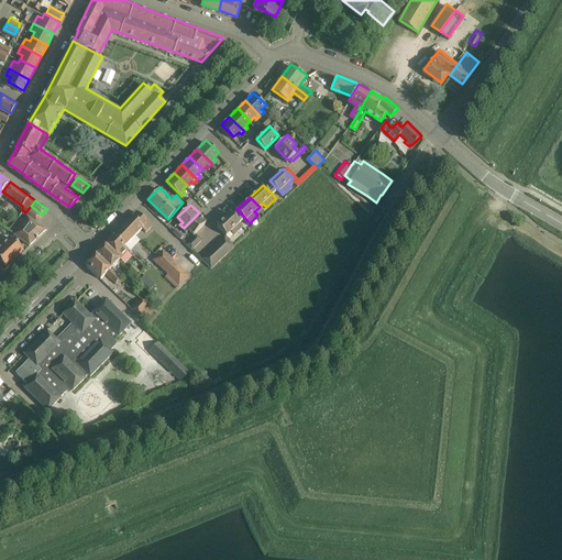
[(31,206),(25,212),(28,213),(36,220),(42,215),(31,206)]
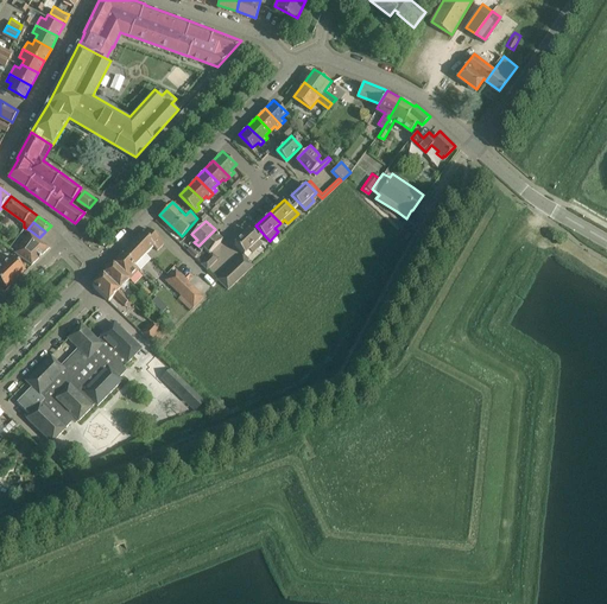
[(149,227),(136,240),(146,252),(153,245),(158,248),(164,241),(149,227)]
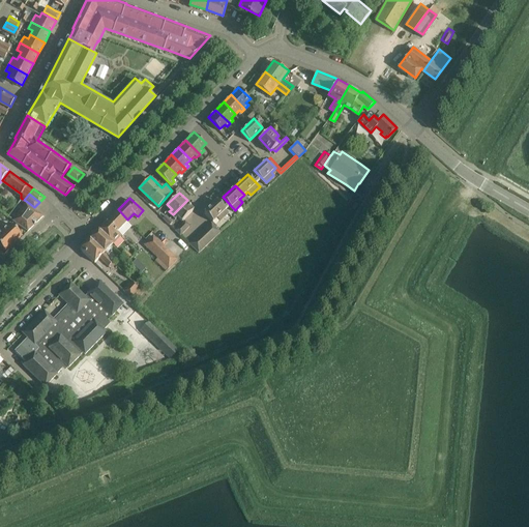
[(217,199),(211,205),(205,211),(214,221),(218,216),(221,220),(229,211),(217,199)]
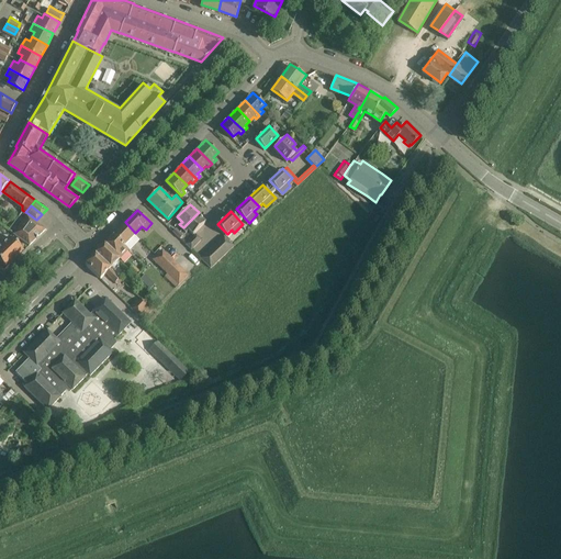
[(206,220),(199,212),(183,227),(187,231),(189,228),(193,233),(206,220)]
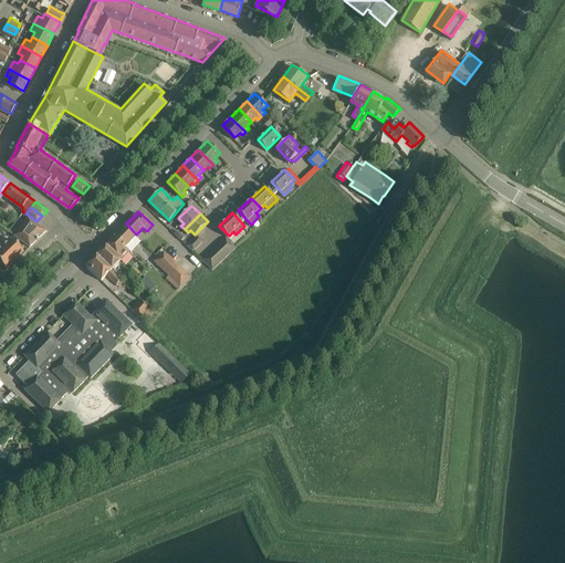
[(37,221),(28,215),(23,221),(20,219),(17,225),(19,227),(14,233),(20,238),(30,244),(46,229),(37,221)]
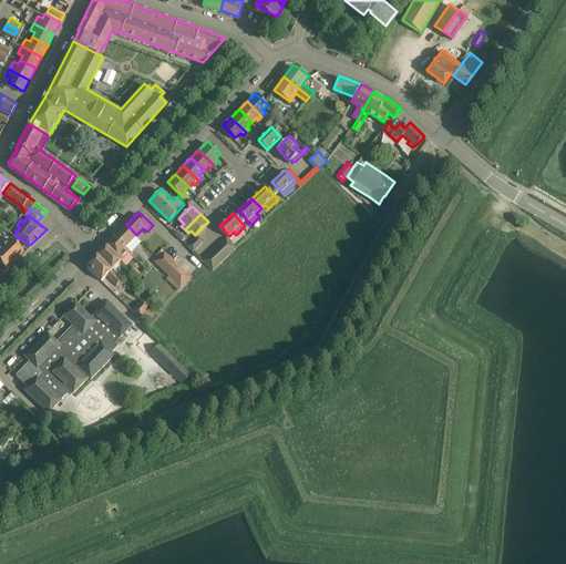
[(136,235),(126,224),(114,236),(125,247),(125,246),(136,235)]
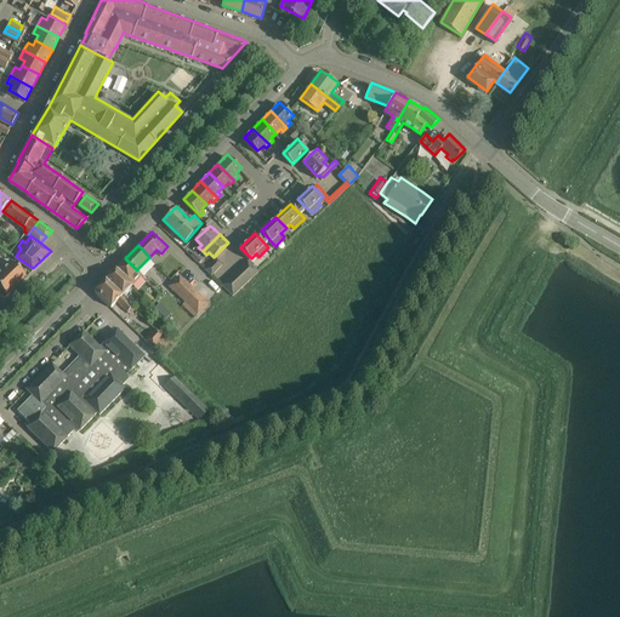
[(223,262),(219,257),(217,256),(206,268),(212,273),(223,262)]
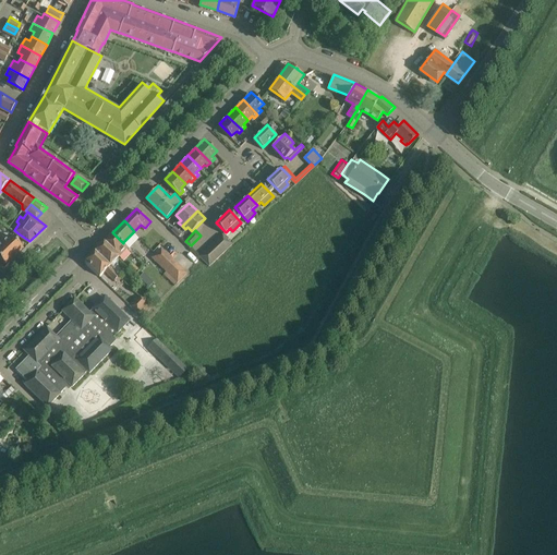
[(112,232),(104,241),(119,255),(128,246),(123,242),(123,243),(112,232)]
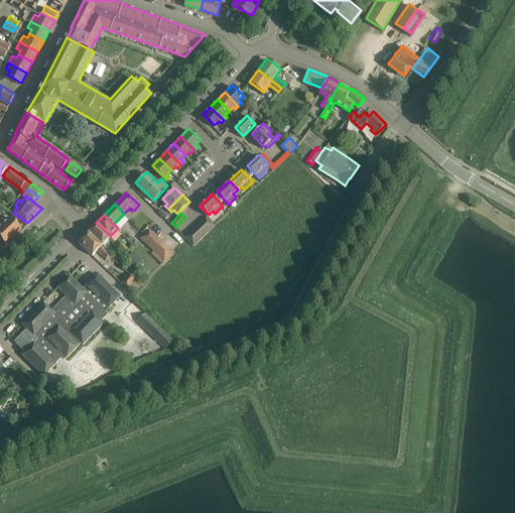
[(207,215),(202,219),(211,229),(215,225),(207,215)]
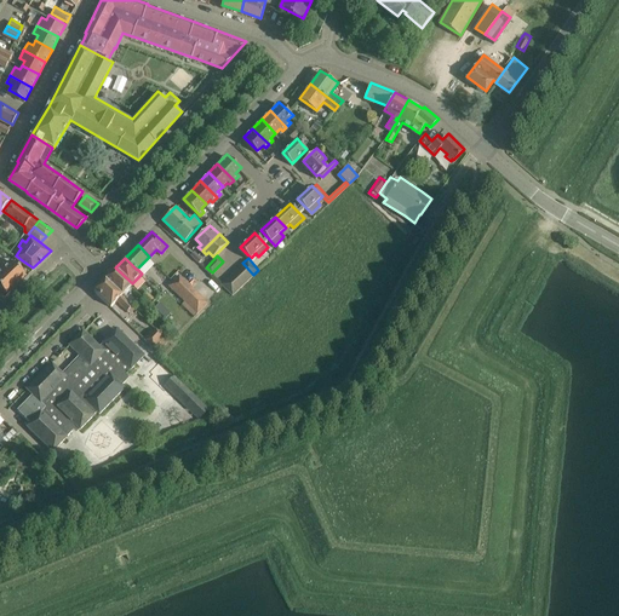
[(0,262),(0,265),(3,269),(17,283),(27,274),(12,259),(7,265),(3,259),(0,262)]
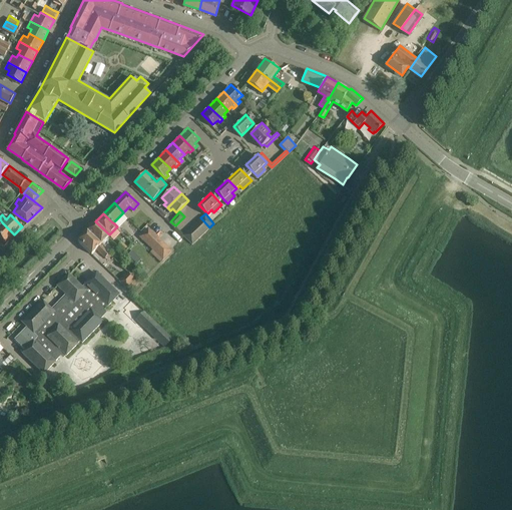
[(205,231),(209,227),(200,217),(196,221),(205,231)]
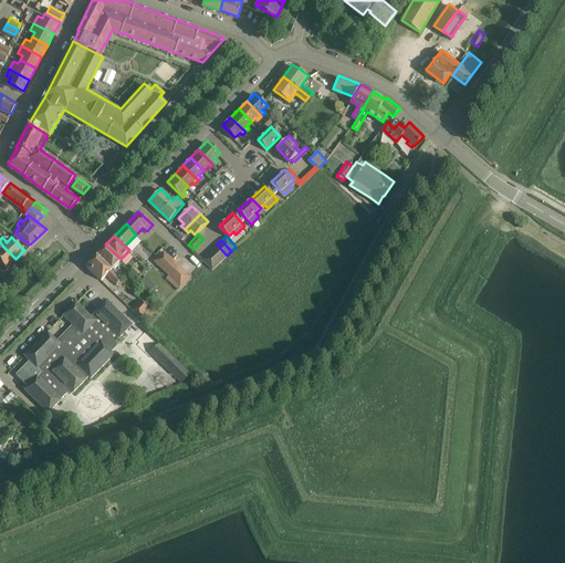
[(119,260),(121,259),(105,244),(96,254),(111,269),(119,260)]
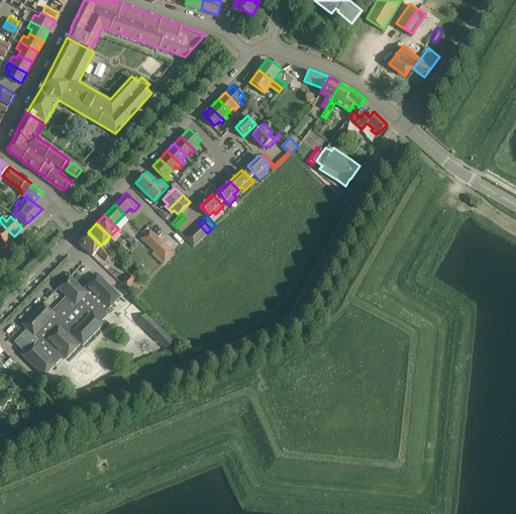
[(198,223),(194,227),(203,237),(207,233),(198,223)]
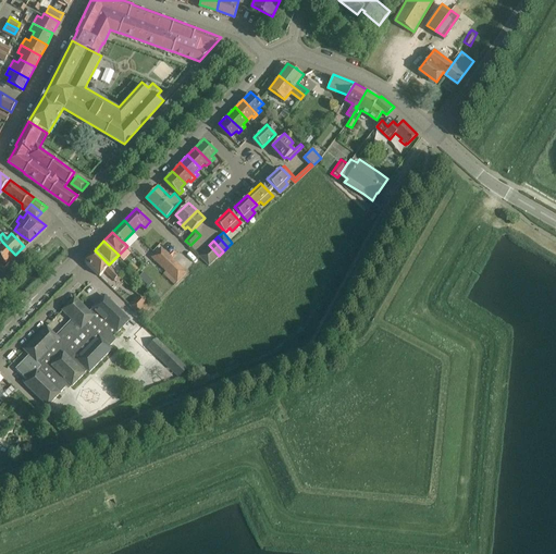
[(15,255),(2,242),(0,244),(0,256),(7,263),(15,255)]
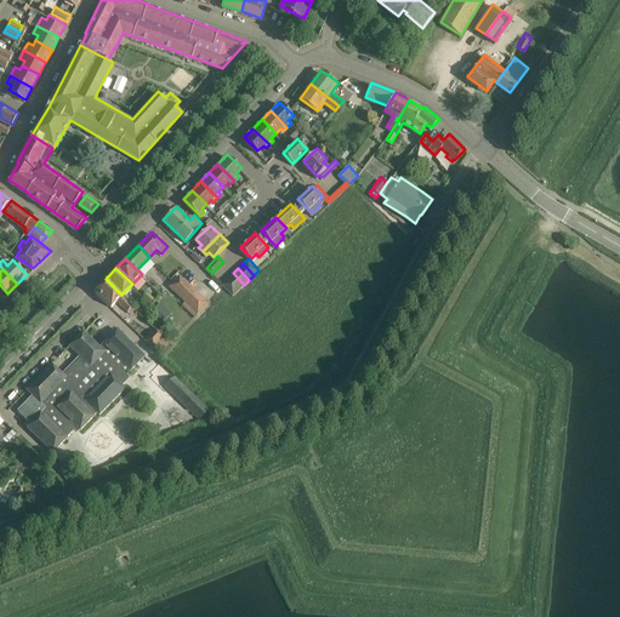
[(244,285),(233,273),(228,278),(238,290),(244,285)]
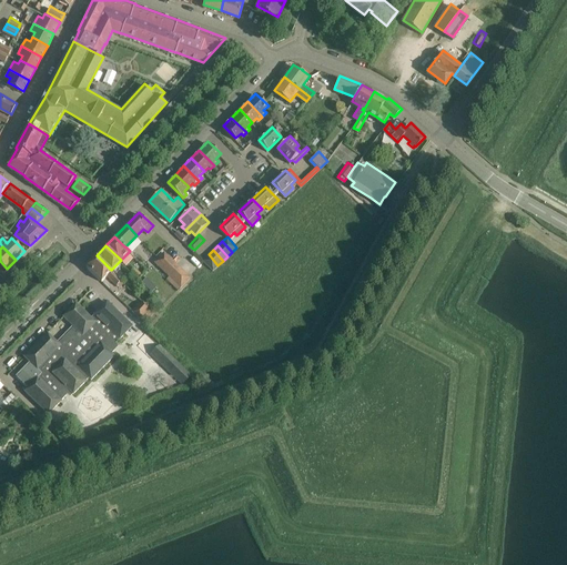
[(155,261),(166,272),(176,262),(164,251),(155,261)]
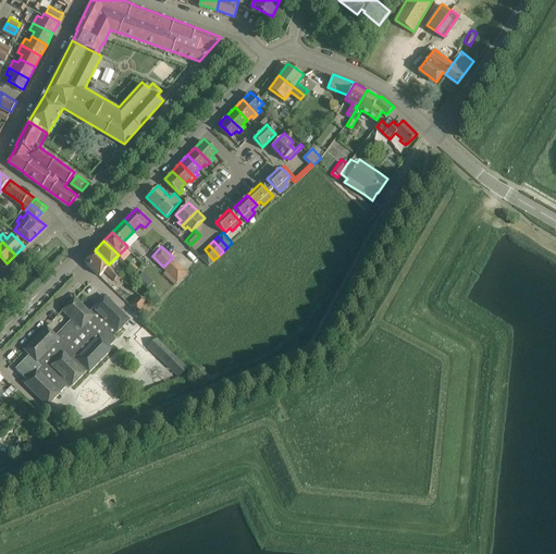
[(213,260),(205,249),(199,254),(209,265),(213,260)]
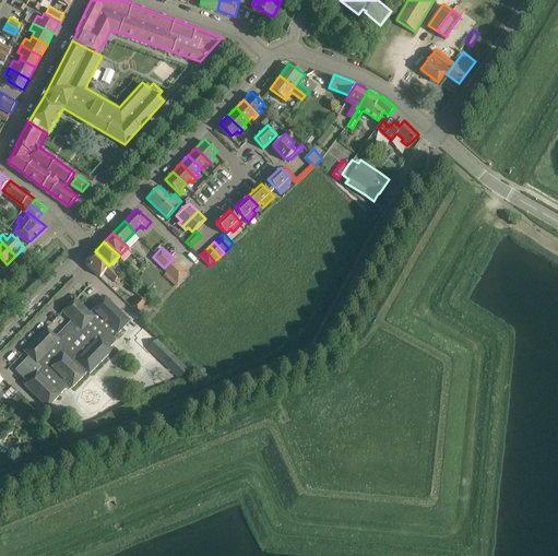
[(109,265),(95,251),(85,261),(101,275),(106,270),(115,279),(119,274),(109,265)]
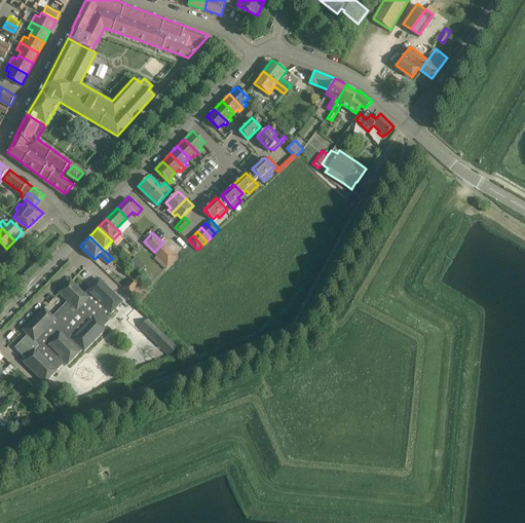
[(163,243),(154,252),(167,265),(177,256),(163,243)]
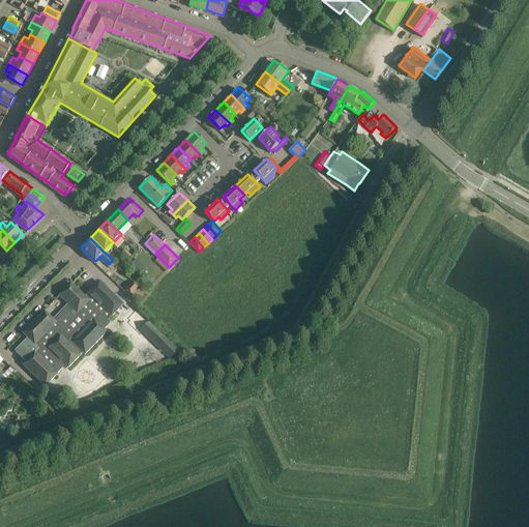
[(125,249),(122,252),(129,258),(133,256),(125,249)]
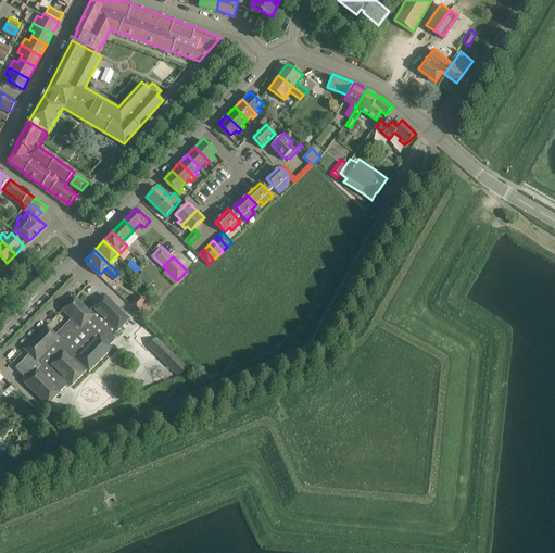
[(139,274),(143,278),(148,274),(143,269),(139,274)]
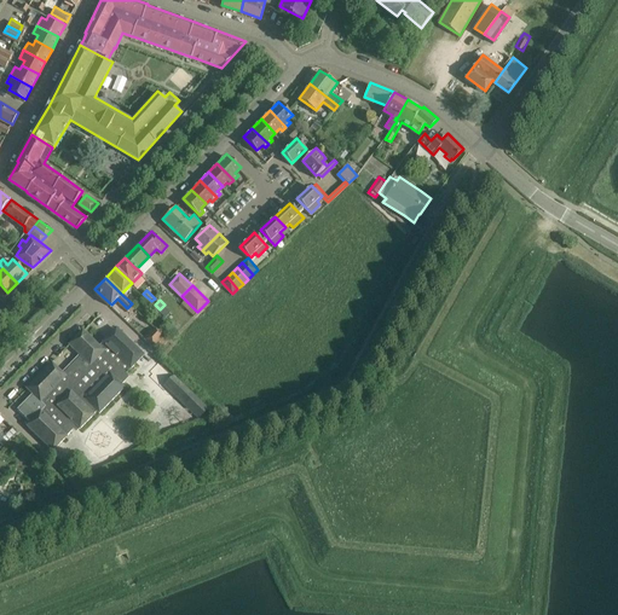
[(161,325),(157,329),(165,335),(168,331),(161,325)]
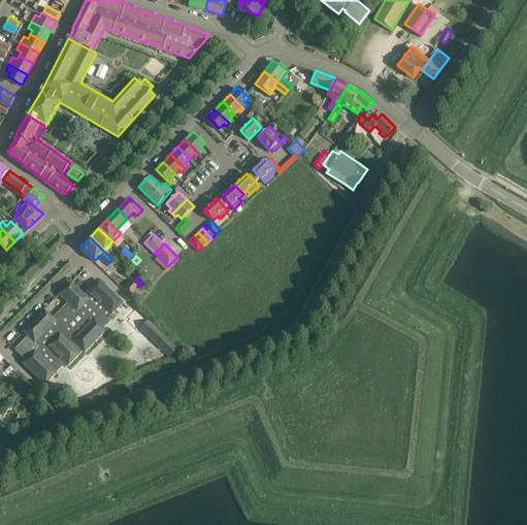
[(23,329),(28,334),(14,348),(26,359),(24,362),(45,383),(53,375),(66,362),(68,364),(83,350),(85,351),(106,329),(104,327),(110,320),(108,317),(123,301),(100,279),(86,293),(71,280),(59,292),(68,300),(54,316),(44,307),(23,329)]
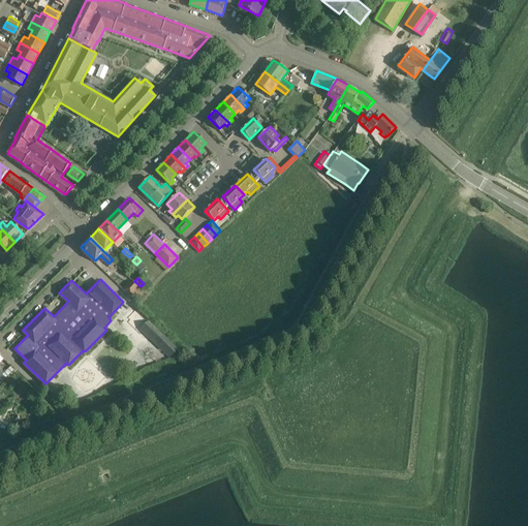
[(141,286),(134,281),(133,279),(131,281),(130,280),(123,287),(135,299),(144,289),(141,286)]
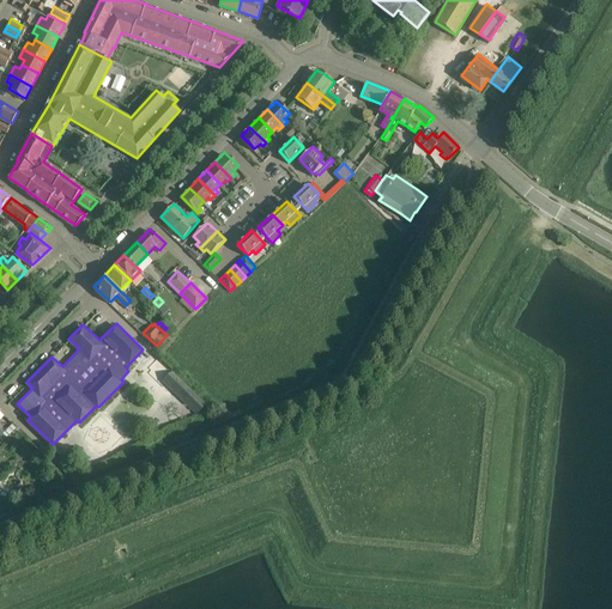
[(174,370),(164,381),(200,414),(210,402),(174,370)]
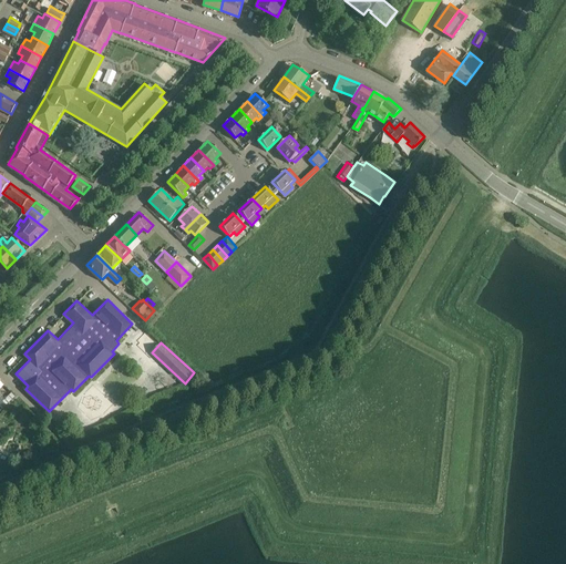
[(4,392),(0,396),(3,399),(7,402),(16,395),(12,390),(7,396),(4,392)]
